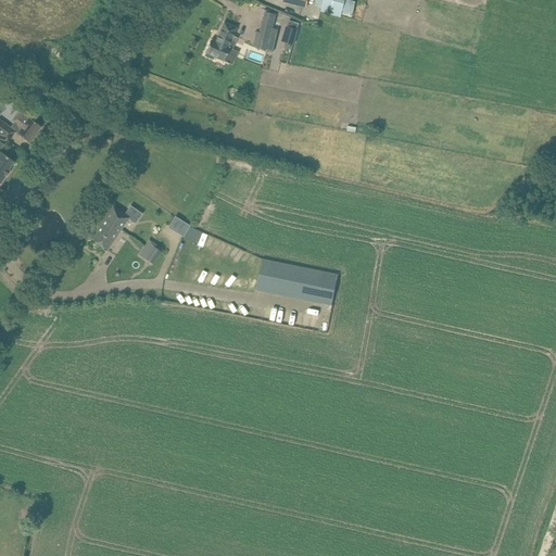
[(316,0),(316,3),(323,5),(321,12),(341,17),(342,14),(343,13),(343,12),(343,11),(346,2),(345,0),(316,0)]
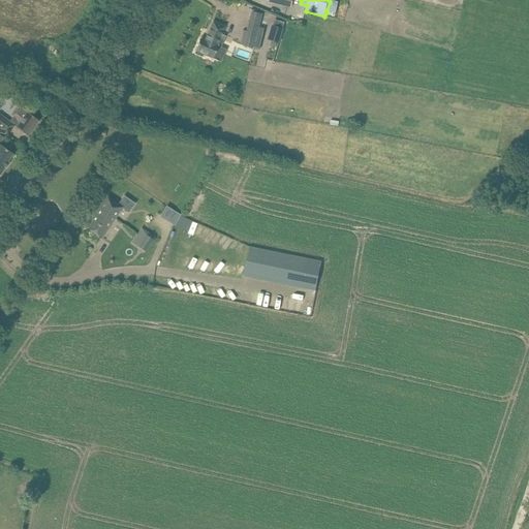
[(279,42),(284,22),(275,20),(270,39),(279,42)]
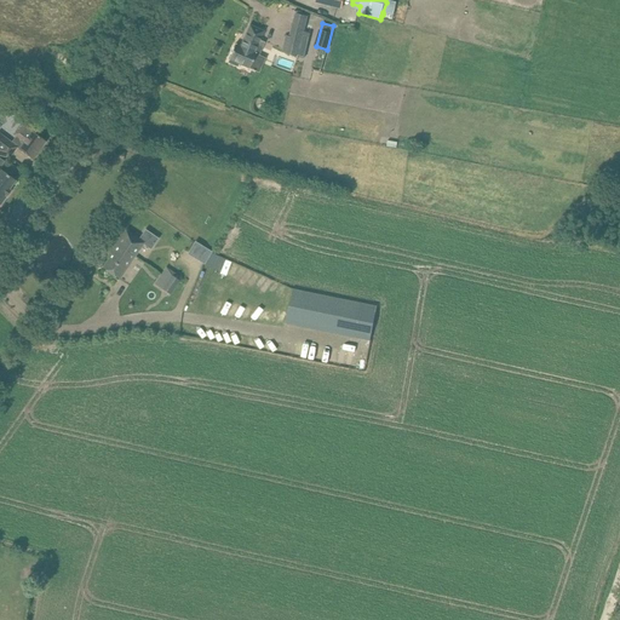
[(229,59),(228,63),(237,67),(239,64),(250,69),(256,55),(258,56),(263,47),(257,45),(264,32),(250,26),(240,46),(235,44),(228,59),(229,59)]
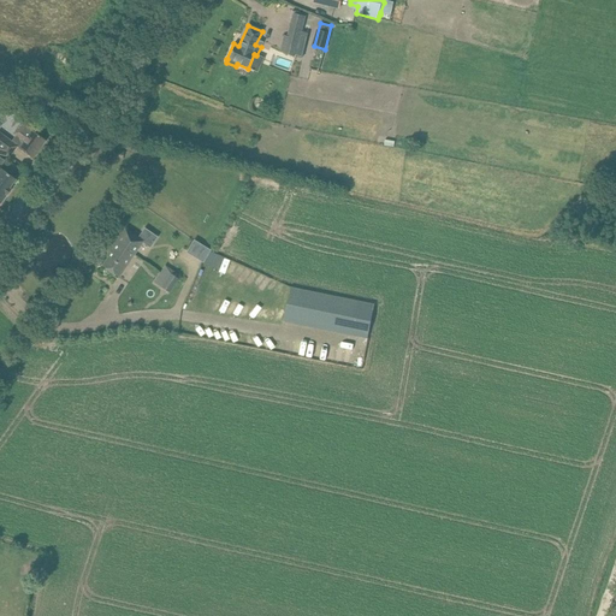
[(290,29),(284,53),(303,58),(304,48),(298,47),(301,33),(290,29)]
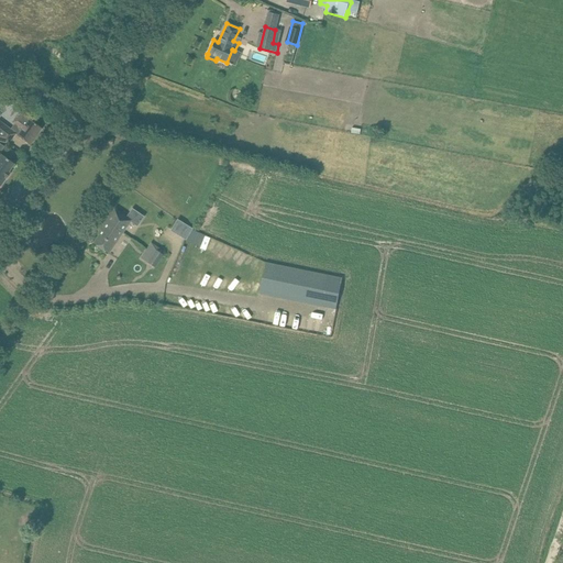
[(0,141),(3,143),(11,132),(30,145),(41,129),(29,120),(31,117),(22,109),(12,122),(14,124),(11,129),(0,120),(0,141)]
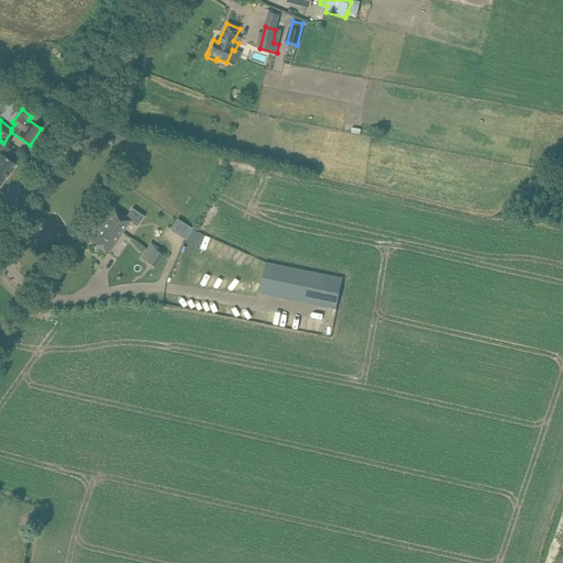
[(10,174),(7,172),(13,164),(0,154),(0,184),(6,178),(10,174)]
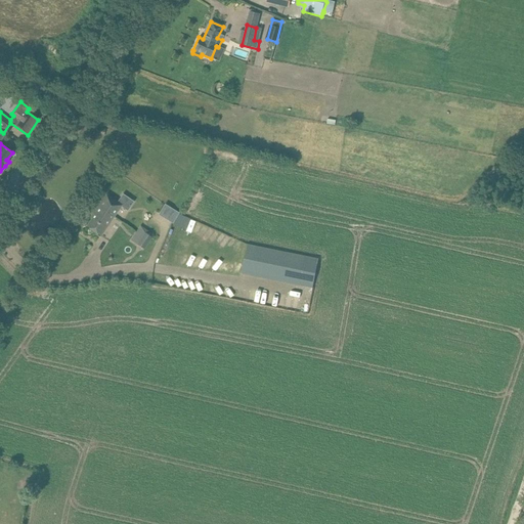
[(100,235),(121,207),(127,211),(134,202),(123,193),(117,203),(106,195),(90,218),(92,219),(87,226),(100,235)]
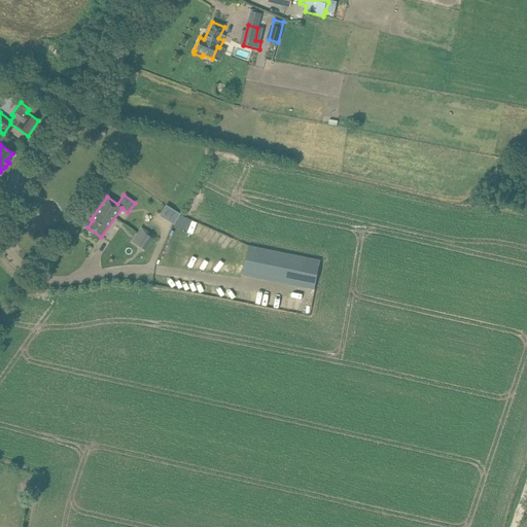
[(136,233),(131,241),(145,250),(152,239),(145,234),(143,238),(136,233)]
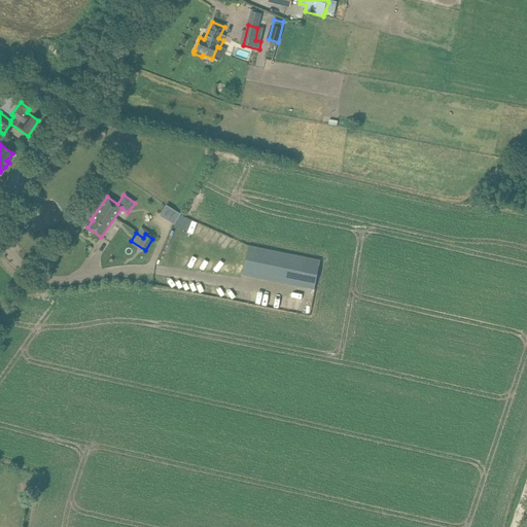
[(300,286),(305,257),(249,246),(243,275),(300,286)]
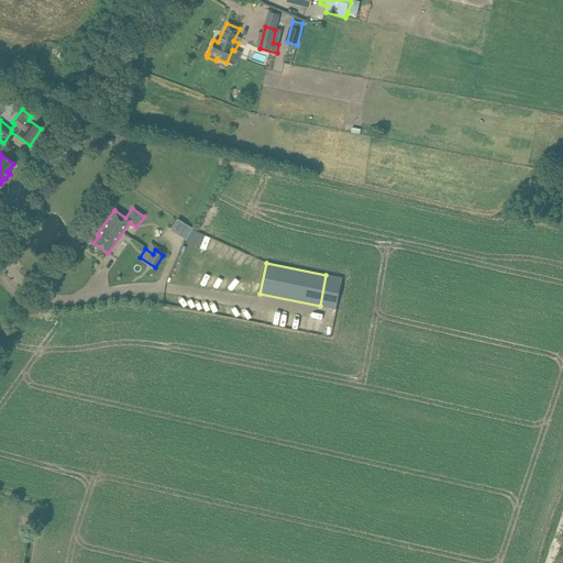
[(326,275),(320,306),(337,309),(342,278),(326,275)]
